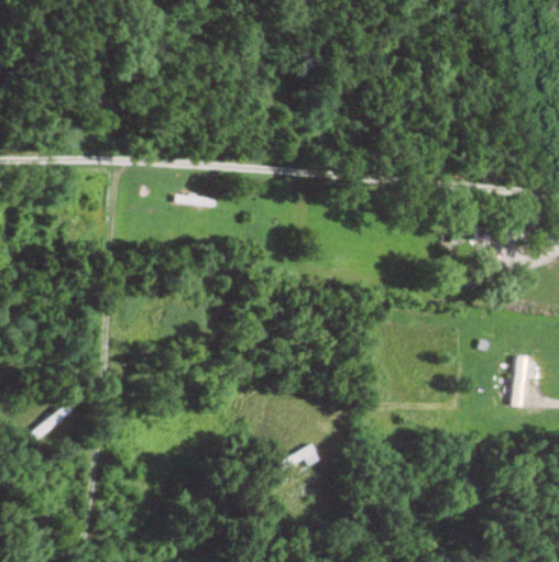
[(215,204),(215,195),(176,195),(176,204),(215,204)]
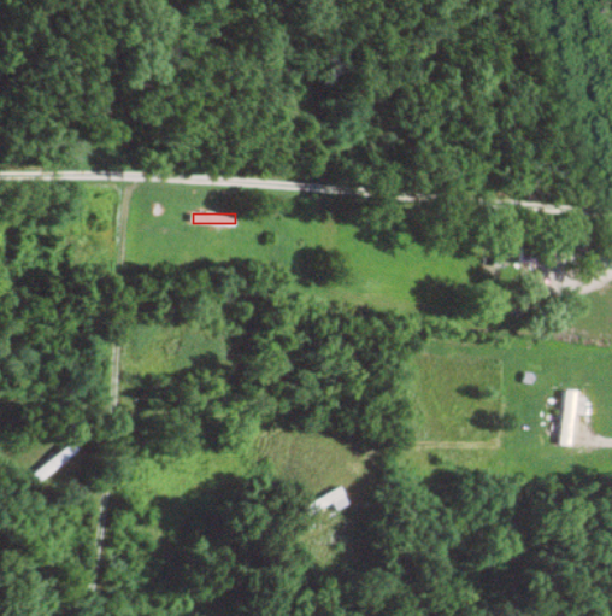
[(486,275),(501,274),(501,258),(484,259),(486,275)]
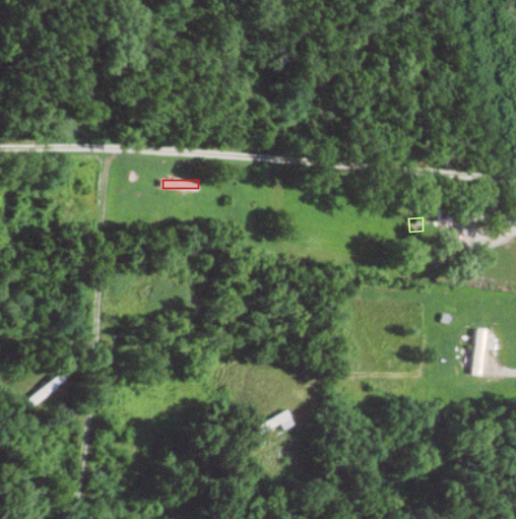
[(486,328),(474,328),(474,375),(486,375),(486,328)]
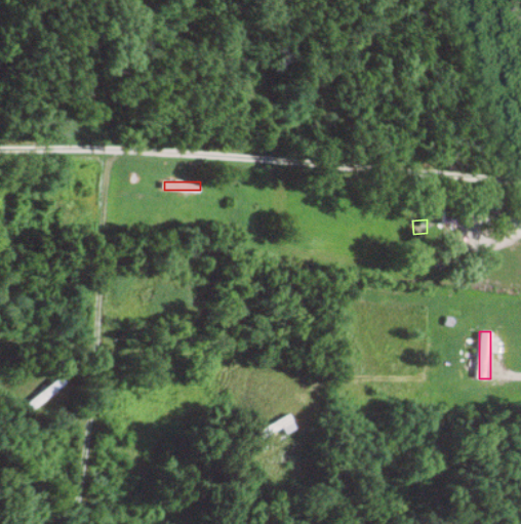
[(29,403),(34,409),(66,383),(59,376),(29,403)]
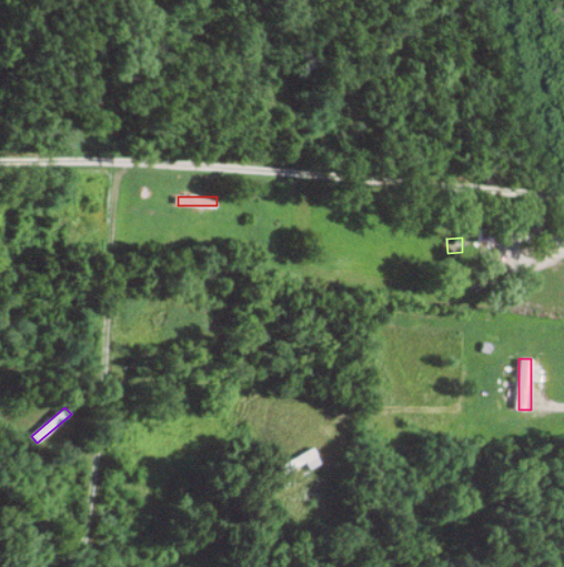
[(322,464),(312,447),(275,469),(281,478),(305,464),(309,471),(322,464)]
